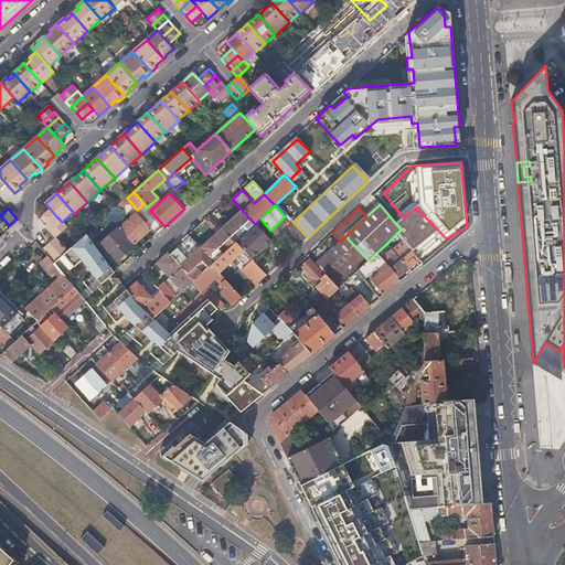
[(40,220),(45,226),(56,216),(51,210),(40,220)]
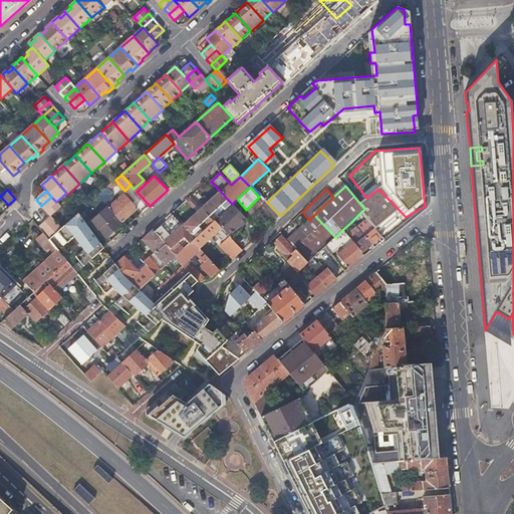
[(213,221),(214,220),(218,217),(214,212),(227,199),(220,191),(201,208),(213,221)]
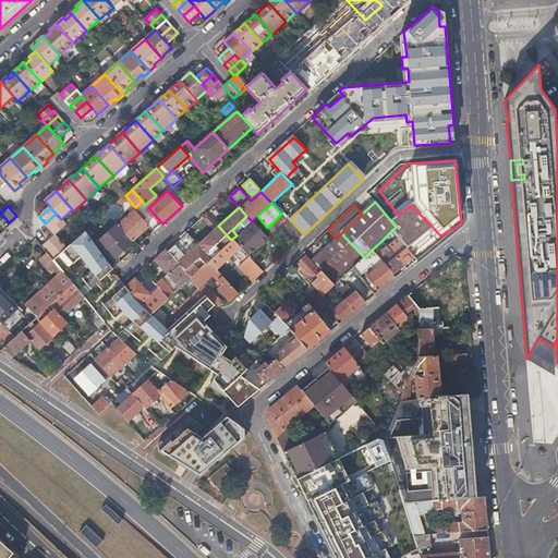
[(119,225),(133,241),(148,227),(134,211),(119,225)]
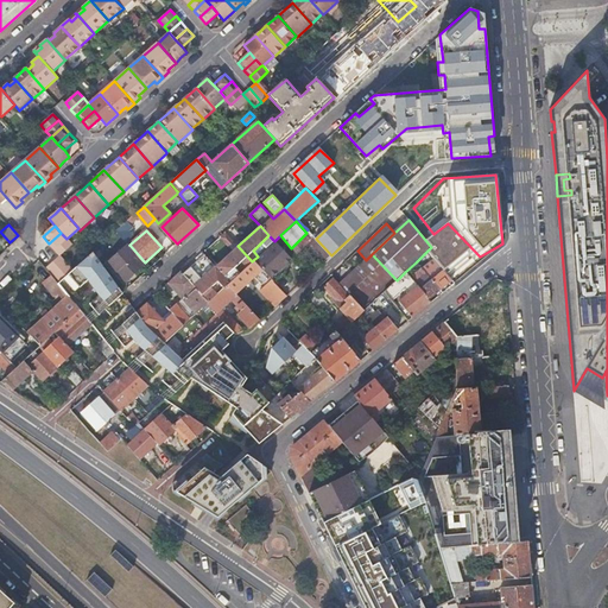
[(448,230),(444,234),(456,246),(460,244),(448,230)]
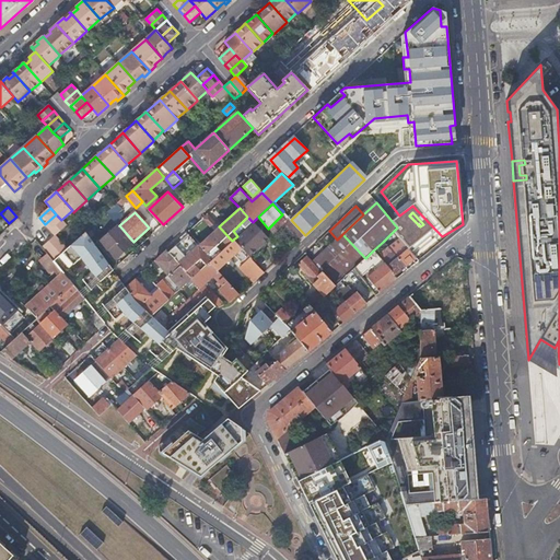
[(214,230),(219,226),(207,213),(202,217),(214,230)]
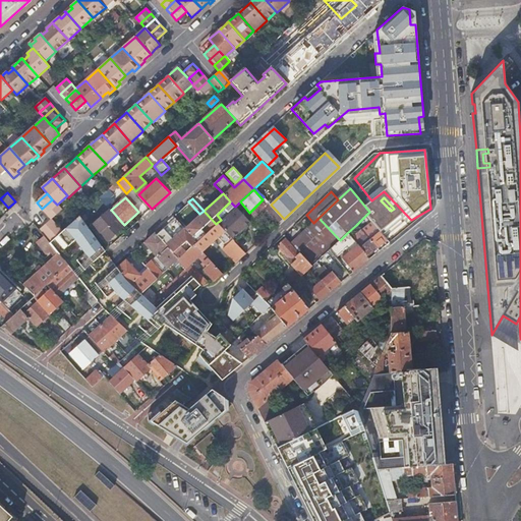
[(42,209),(47,214),(57,205),(55,203),(52,199),(42,209)]
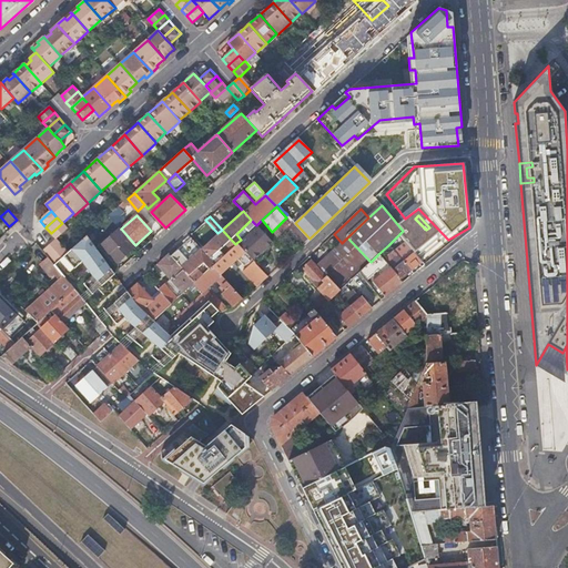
[(305,243),(310,239),(295,223),(293,222),(291,219),(288,221),(292,223),(290,225),(305,243)]
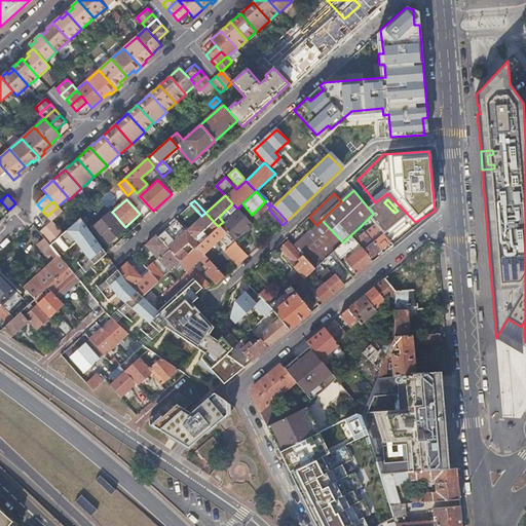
[(47,216),(52,221),(63,212),(58,207),(47,216)]
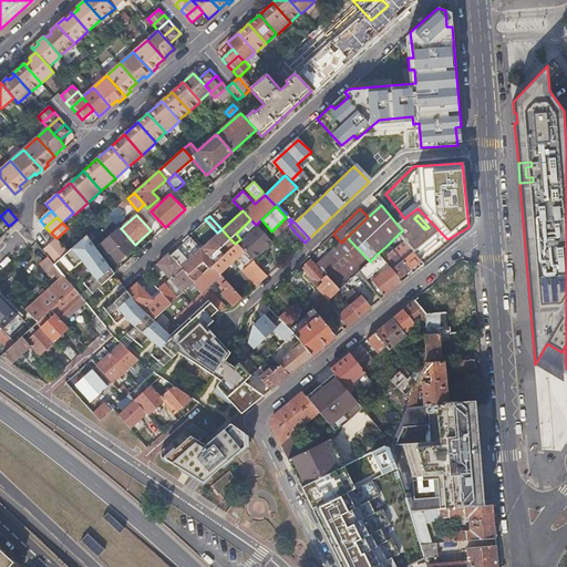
[(245,251),(249,257),(270,237),(257,224),(256,225),(240,239),(236,243),(245,251)]
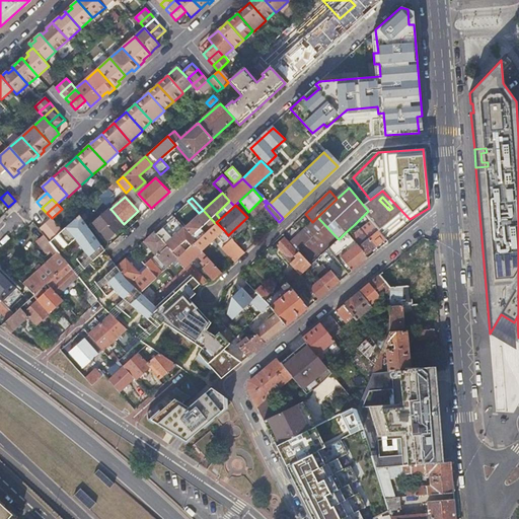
[(107,239),(124,224),(110,209),(93,224),(107,239)]
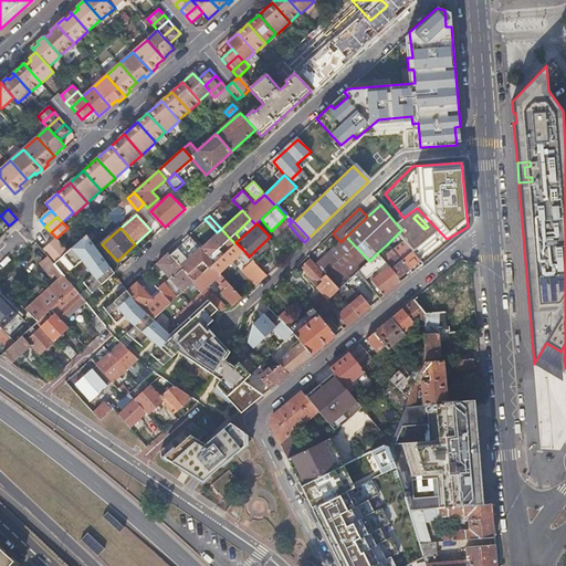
[(224,253),(234,243),(221,229),(217,232),(201,248),(205,252),(210,257),(224,243),(228,245),(222,251),(224,253)]
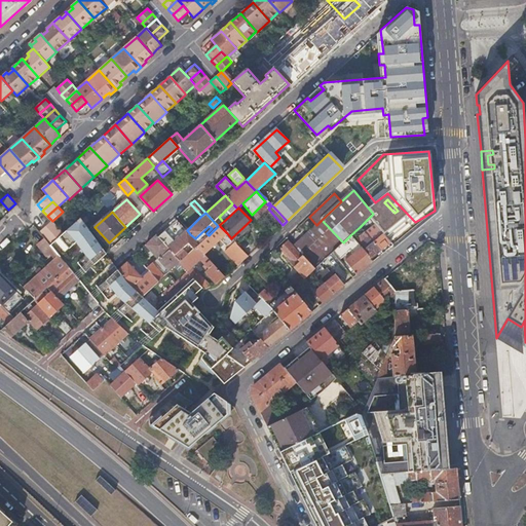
[(400,239),(412,229),(402,216),(388,227),(400,239)]
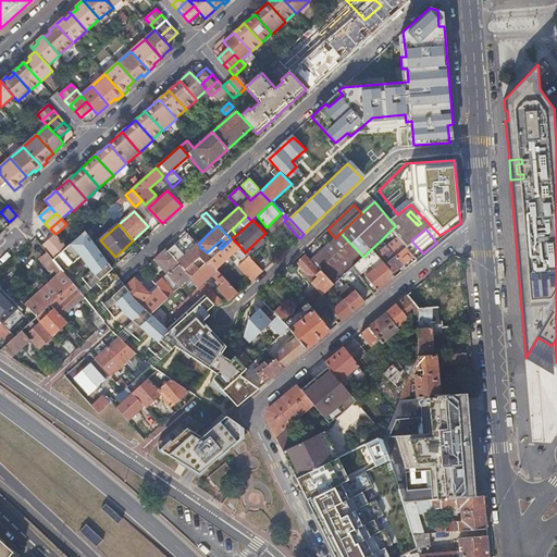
[(86,231),(57,258),(66,269),(82,256),(91,270),(83,279),(91,288),(113,269),(86,231)]
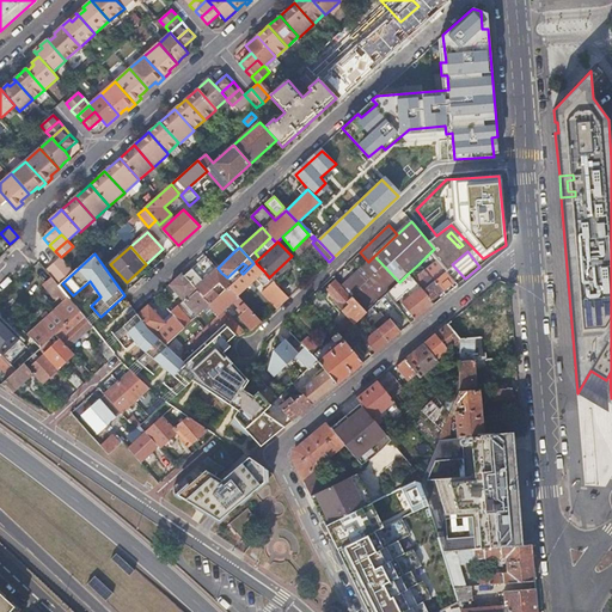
[(184,275),(200,292),(221,273),(218,268),(203,254),(196,261),(197,263),(184,275)]
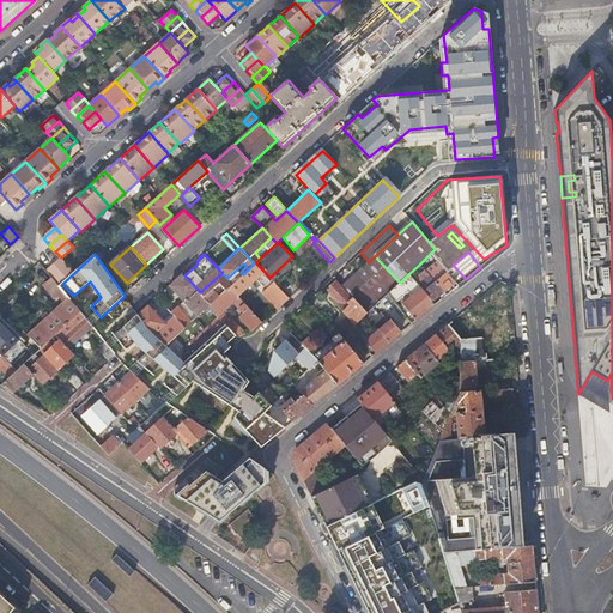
[(345,286),(369,313),(387,295),(400,283),(375,256),(369,262),(345,286)]
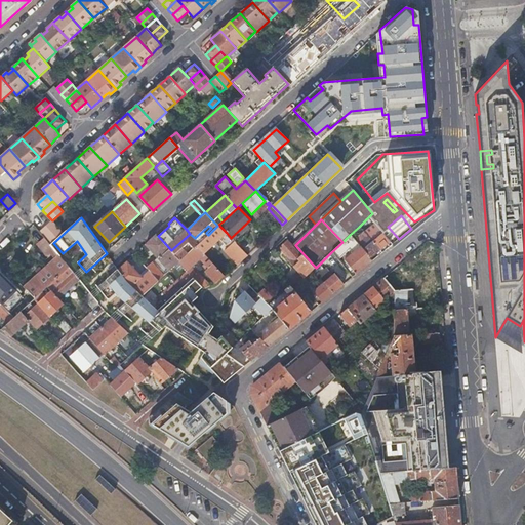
[(46,226),(56,238),(63,233),(52,220),(46,226)]
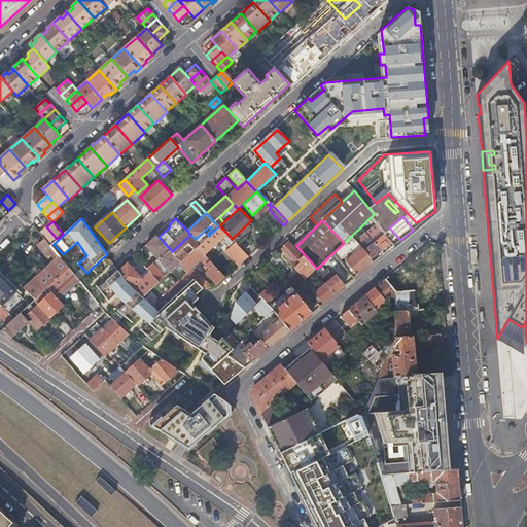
[(200,244),(197,247),(205,255),(227,234),(219,225),(218,226),(209,236),(200,244)]
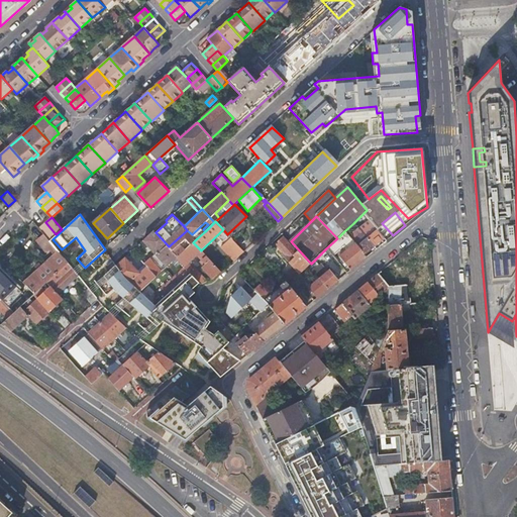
[(45,222),(40,227),(50,239),(56,234),(45,222)]
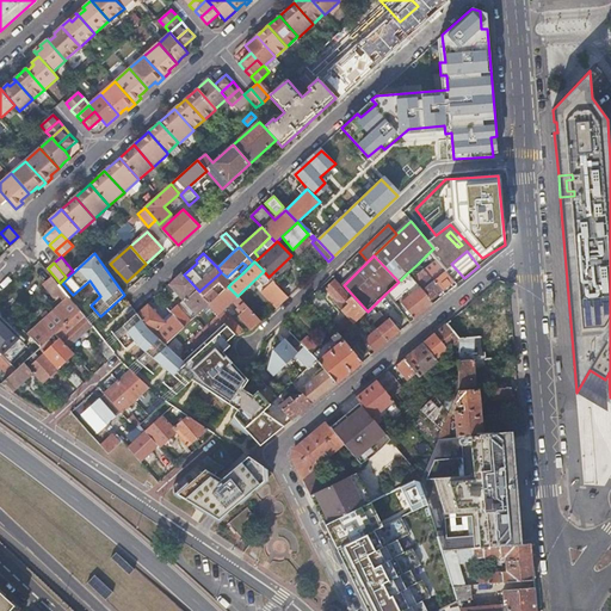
[(455,283),(443,269),(431,278),(443,292),(455,283)]
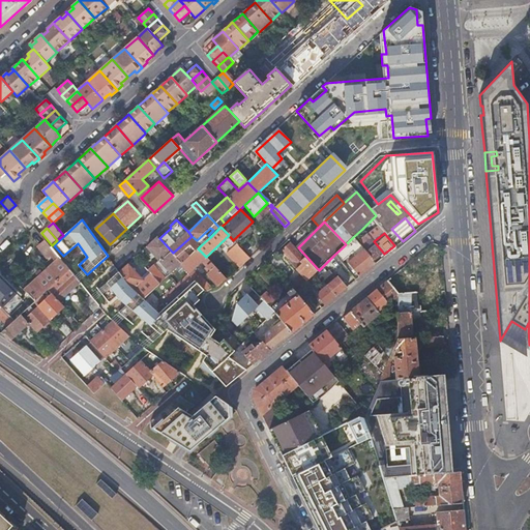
[(173,253),(182,263),(196,251),(198,248),(201,245),(197,240),(192,236),(173,253)]
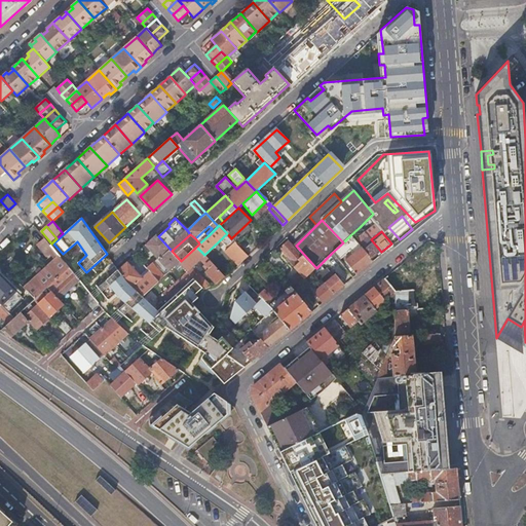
[(150,270),(159,280),(179,262),(181,261),(172,251),(158,236),(156,235),(146,245),(164,264),(160,268),(154,262),(148,268),(150,270)]
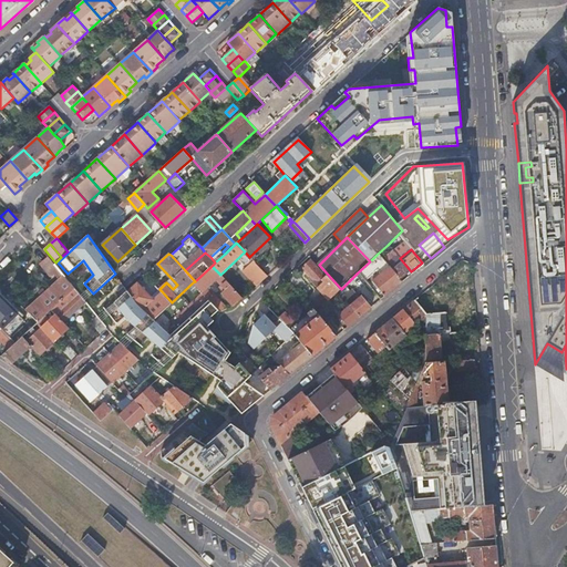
[(370,261),(358,272),(363,279),(366,281),(378,270),(375,268),(379,265),(378,263),(382,259),(378,254),(370,261)]
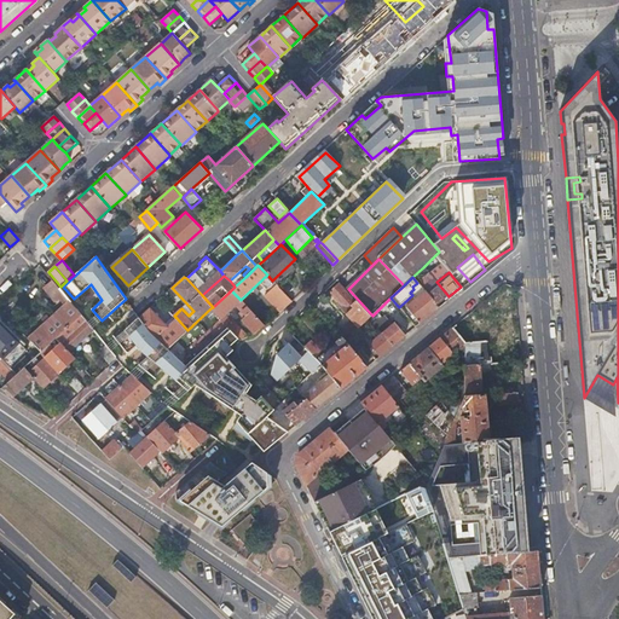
[(68,304),(70,301),(59,288),(53,281),(45,288),(56,300),(61,295),(68,304)]
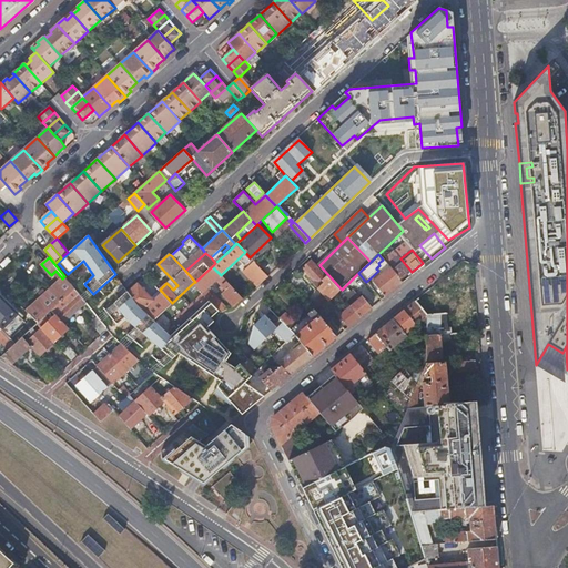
[(257,287),(269,277),(252,259),(241,270),(257,287)]
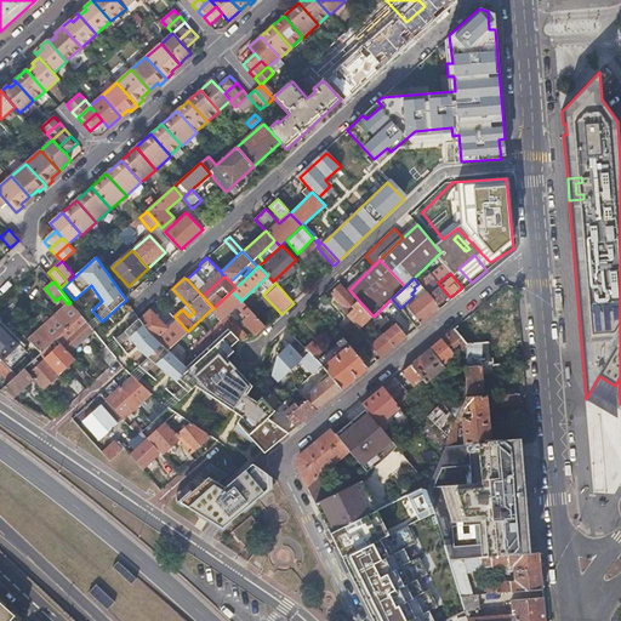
[(434,291),(429,296),(438,306),(450,297),(438,283),(432,288),(434,291)]
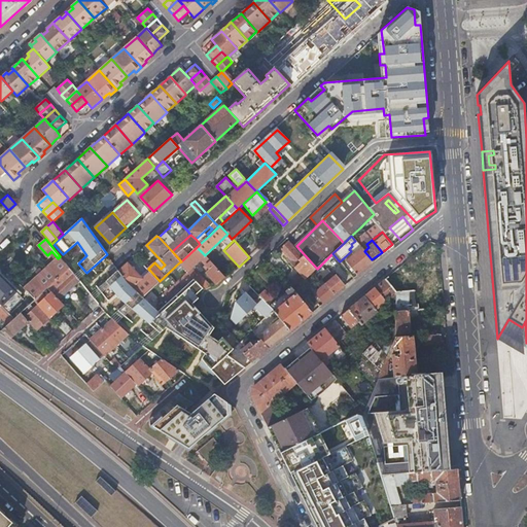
[(316,270),(304,257),(303,258),(289,242),(281,249),(291,261),(289,262),(305,280),(314,272),(316,270)]
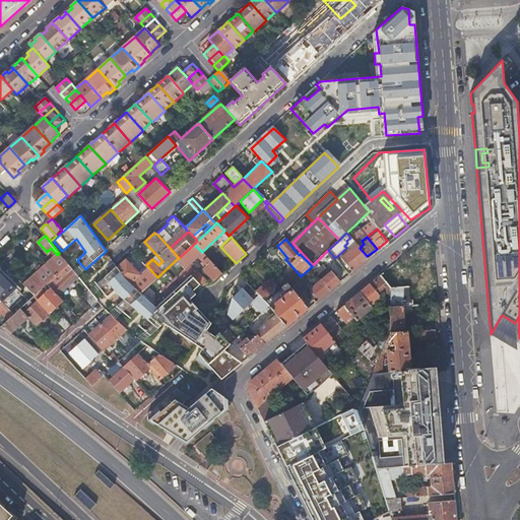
[(200,284),(202,286),(205,284),(208,283),(195,268),(194,269),(190,264),(197,256),(203,262),(208,258),(202,252),(194,244),(192,246),(179,258),(177,259),(192,275),(200,284)]
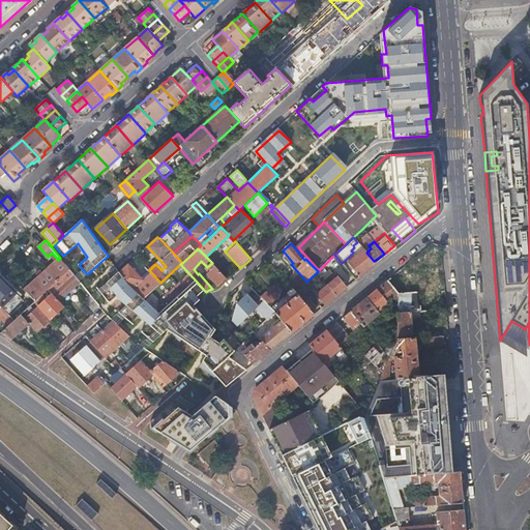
[(348,263),(359,277),(376,263),(374,261),(366,253),(363,249),(348,263)]
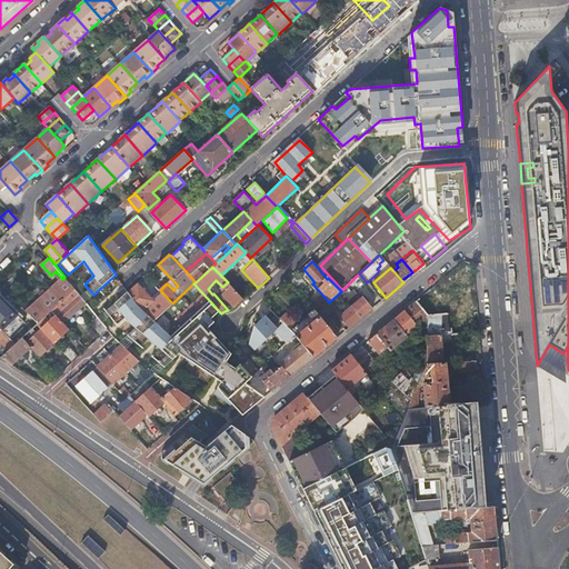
[(342,290),(341,291),(339,293),(345,299),(365,280),(359,273),(342,290)]
